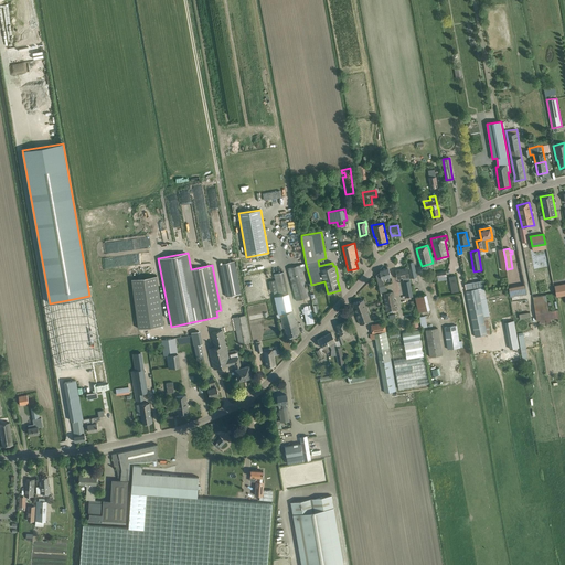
[(241,294),(234,260),(219,264),(225,297),(241,294)]
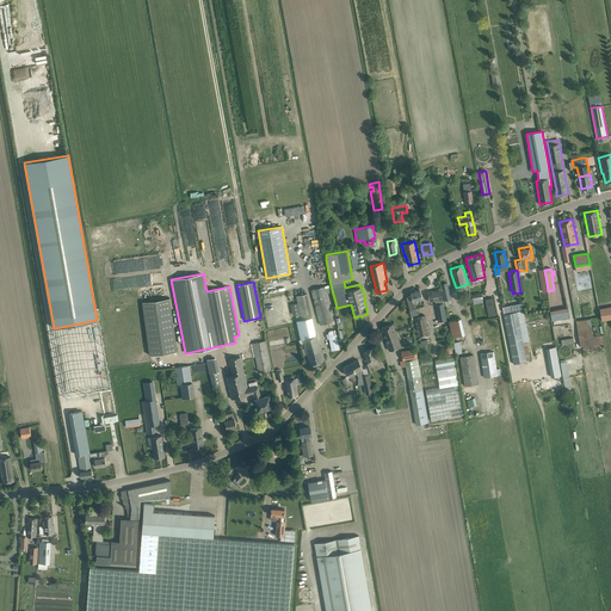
[(328,285),(312,290),(320,325),(334,321),(326,292),(326,291),(331,290),(328,285)]
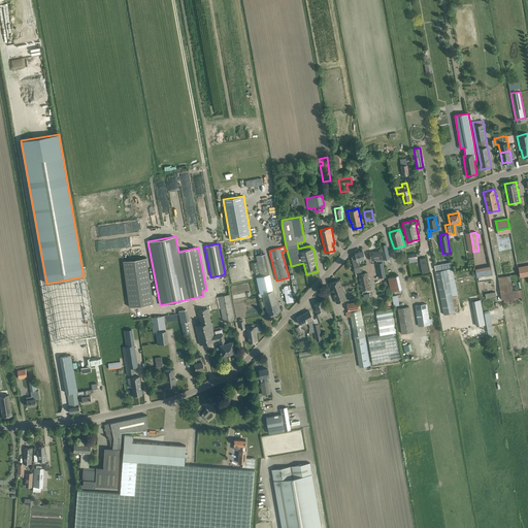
[(351,257),(354,268),(359,266),(357,260),(365,258),(363,251),(355,253),(356,255),(351,257)]
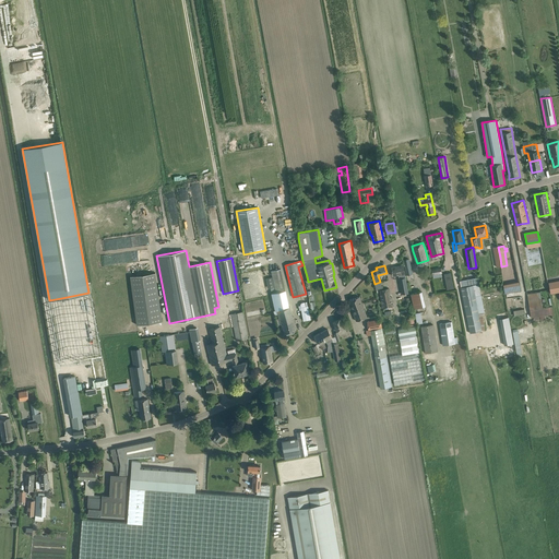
[(400,274),(400,278),(405,277),(403,265),(400,265),(400,266),(396,266),(391,268),(393,276),(400,274)]
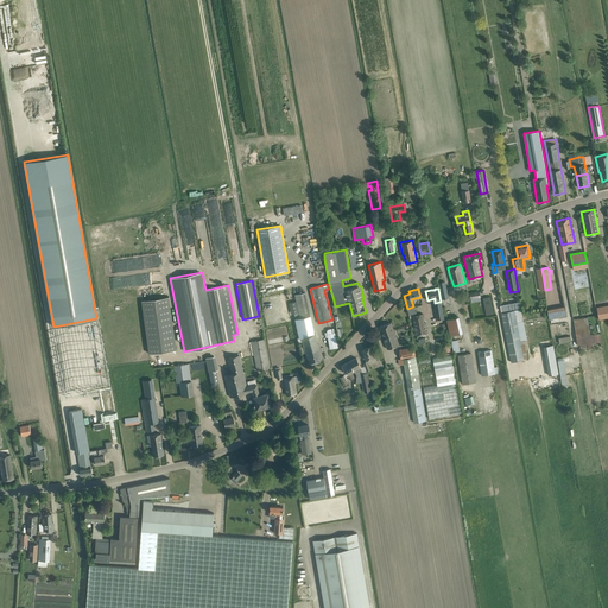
[(491,296),(482,297),(486,315),(494,312),(491,296)]
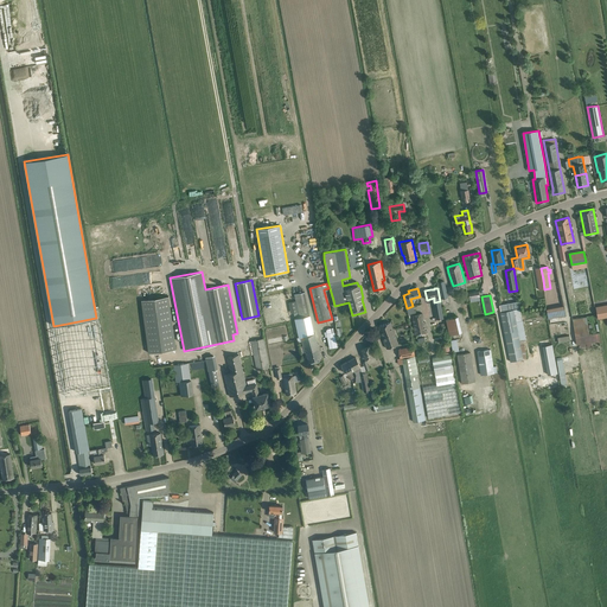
[(167,296),(140,300),(148,353),(174,349),(167,296)]
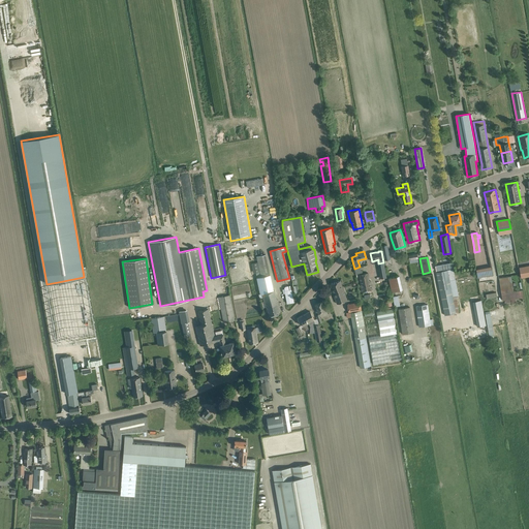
[(383,262),(378,263),(377,263),(380,278),(386,277),(383,262)]
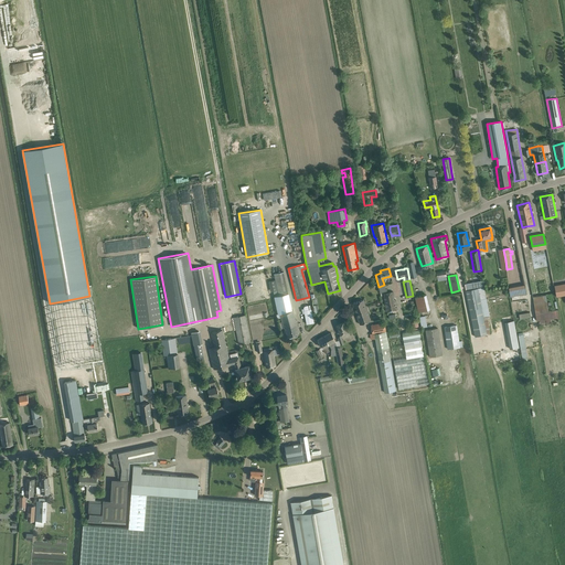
[(557,297),(564,295),(564,283),(555,285),(557,297)]
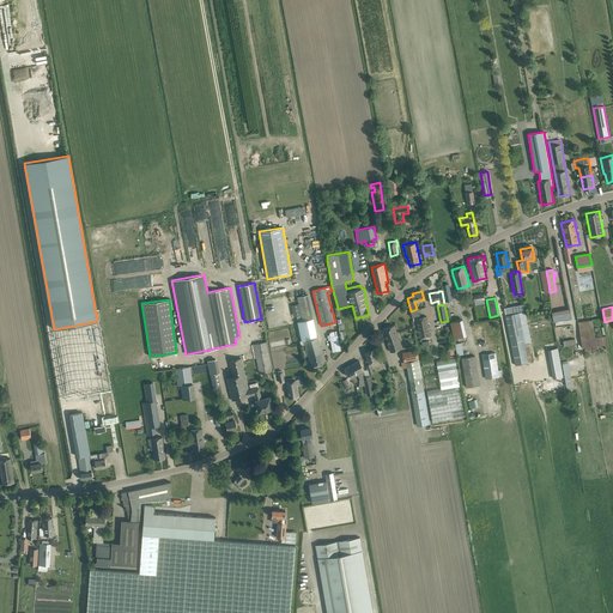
[(569,309),(552,313),(553,321),(570,319),(569,309)]
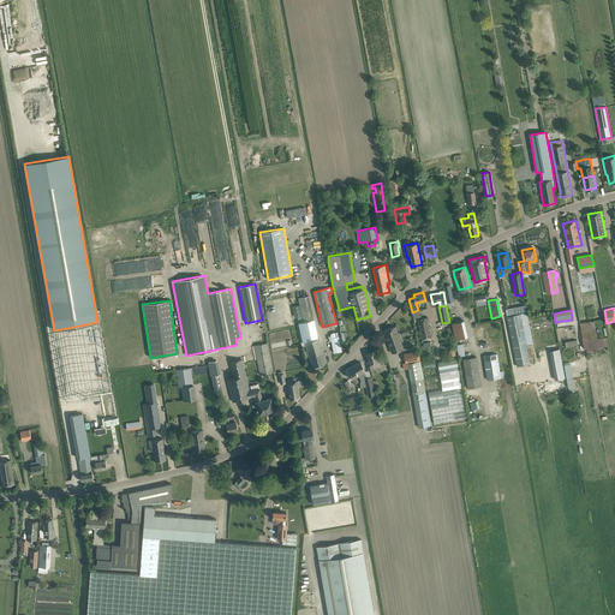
[(526,312),(507,316),(517,366),(533,364),(530,346),(533,346),(526,312)]
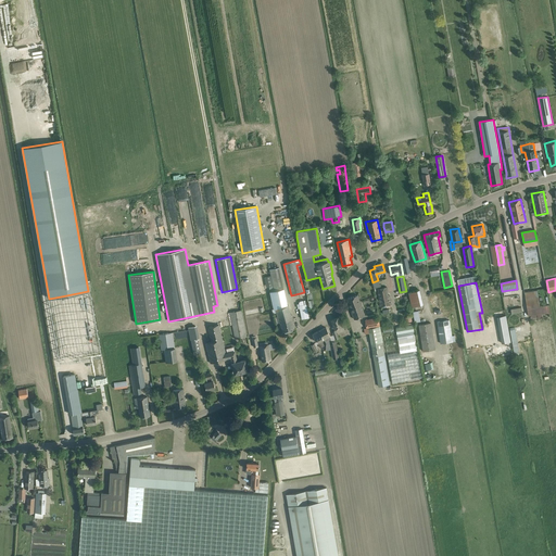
[(387,287),(377,289),(380,307),(391,305),(389,294),(388,294),(387,291),(388,291),(387,287)]
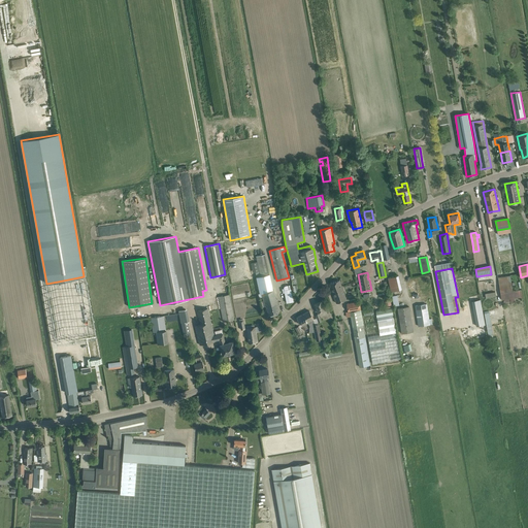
[(402,289),(398,274),(388,277),(391,291),(402,289)]
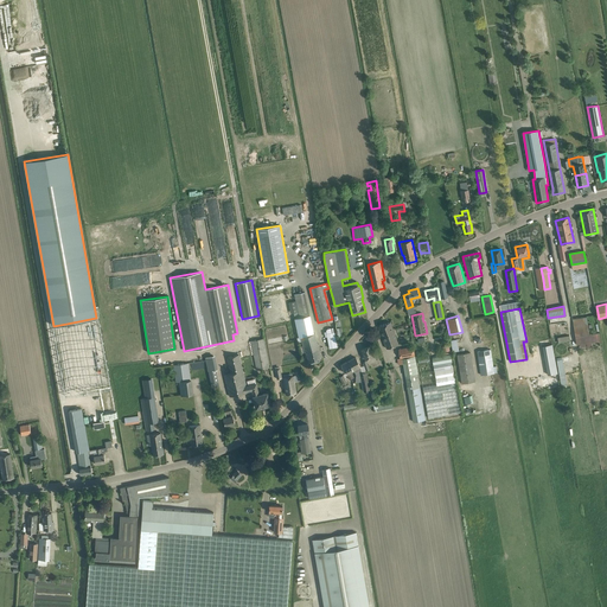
[(575,339),(576,339),(576,345),(601,342),(600,332),(589,333),(587,317),(573,319),(575,339)]
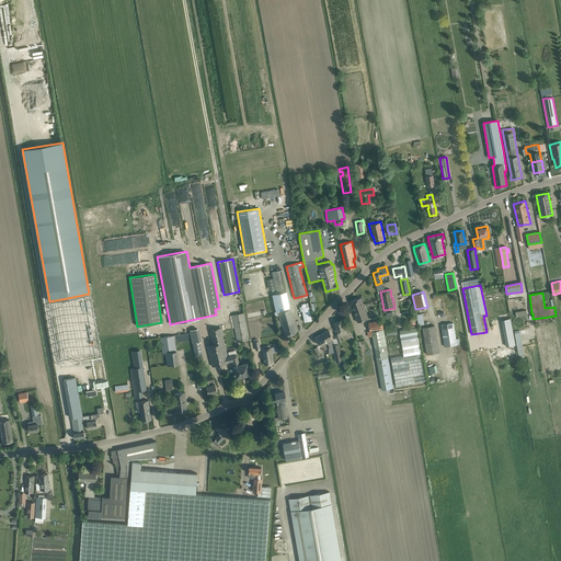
[(357,322),(368,318),(361,297),(350,301),(357,322)]
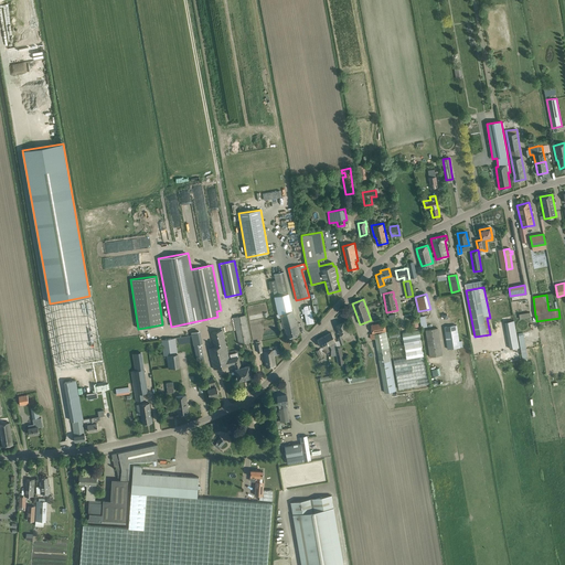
[(277,318),(280,318),(284,328),(285,328),(287,337),(299,333),(298,328),(294,310),(280,315),(280,313),(276,315),(277,318)]
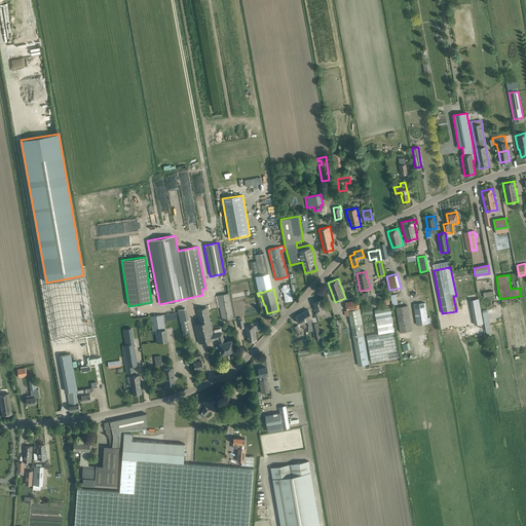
[(286,303),(292,301),(290,289),(283,290),(283,289),(282,289),(282,293),(284,293),(286,303)]
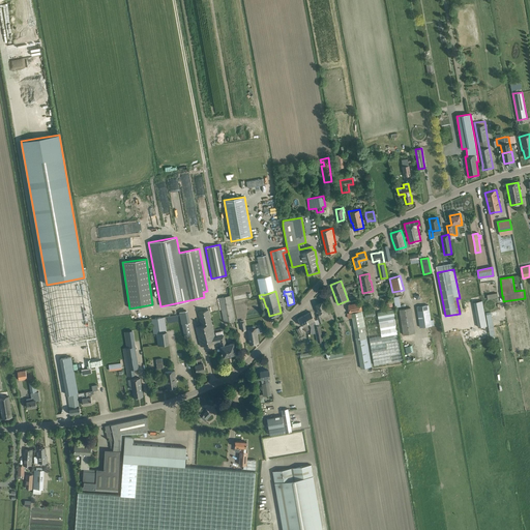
[(224,323),(230,322),(231,327),(235,326),(234,321),(235,321),(230,295),(218,297),(224,323)]
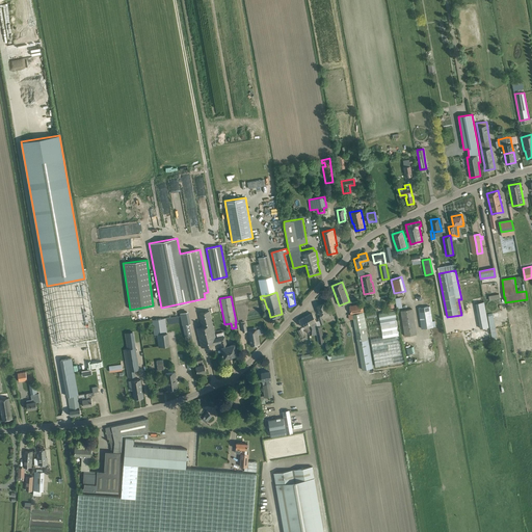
[(325,308),(323,308),(322,304),(317,307),(320,315),(327,313),(325,308)]
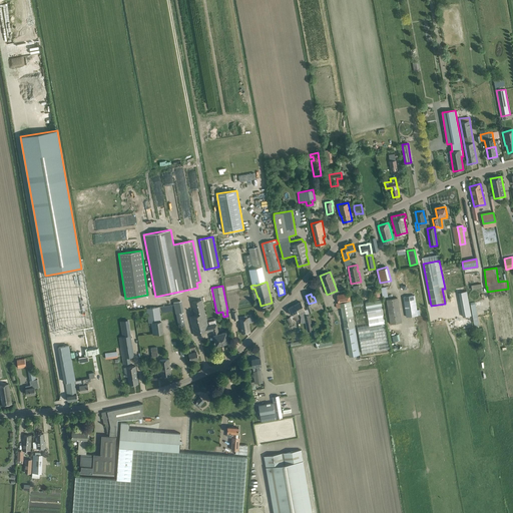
[(340,303),(343,318),(345,331),(349,357),(360,355),(355,329),(353,316),(351,301),(349,294),(337,296),(338,304),(340,303)]
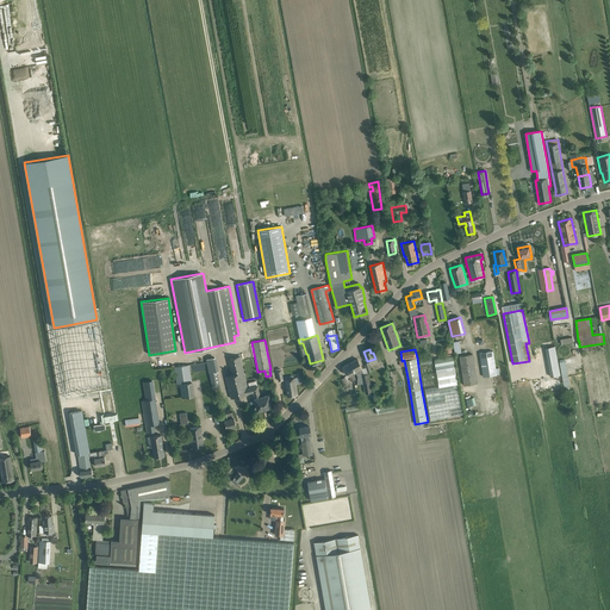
[(497,375),(493,352),(479,353),(483,377),(497,375)]
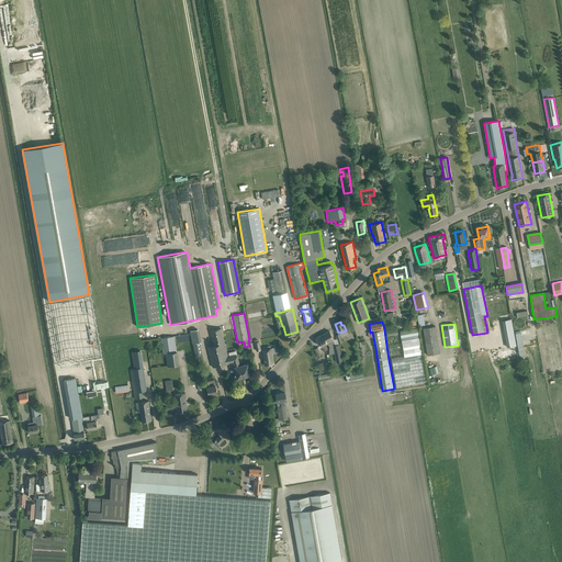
[(440,353),(436,326),(423,328),(427,356),(440,353)]
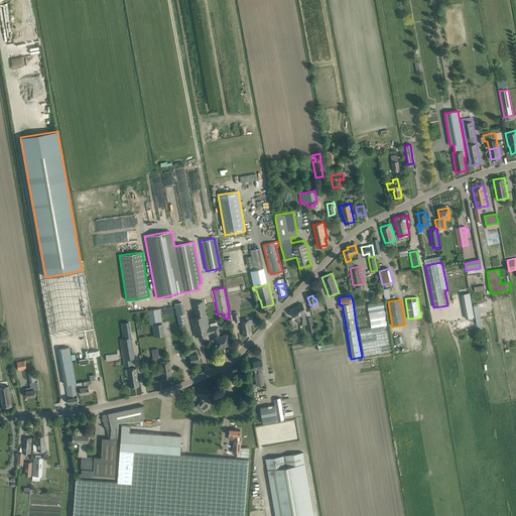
[(190,318),(195,332),(196,337),(211,334),(211,333),(210,329),(204,301),(192,304),(196,317),(190,318)]
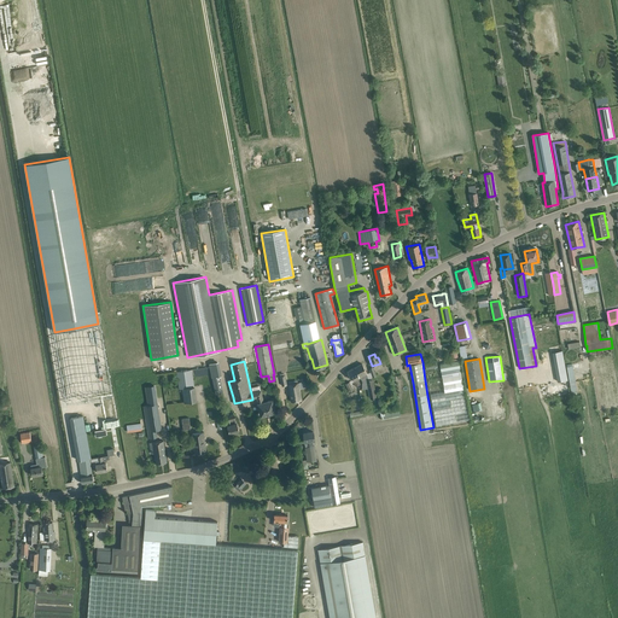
[(439,363),(445,394),(464,391),(464,389),(459,361),(439,363)]
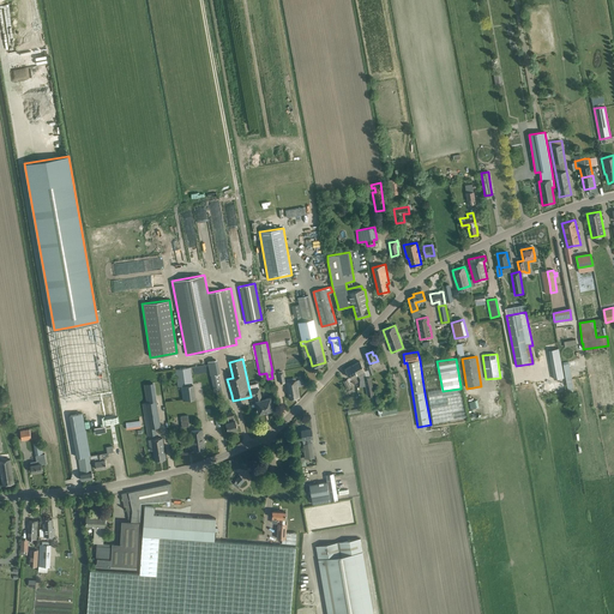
[(215,360),(208,361),(210,375),(218,373),(215,360)]
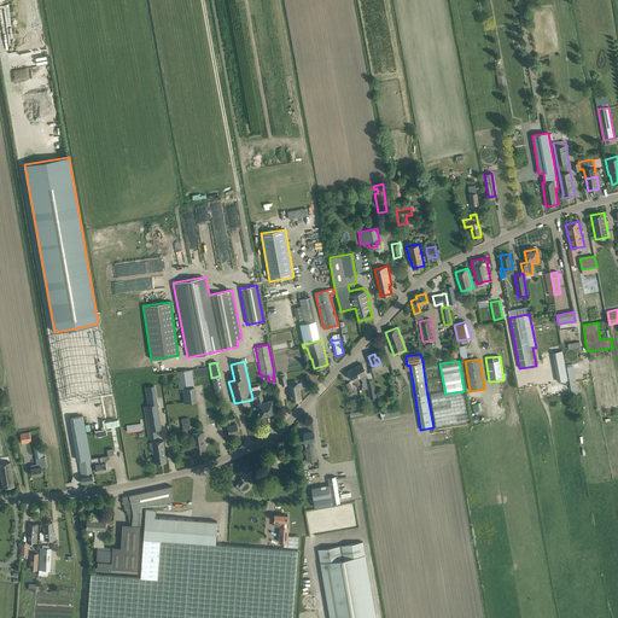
[(362,363),(354,367),(357,373),(360,377),(360,378),(362,382),(362,388),(362,389),(368,388),(371,404),(373,404),(377,404),(373,380),(369,380),(368,375),(365,368),(362,363)]
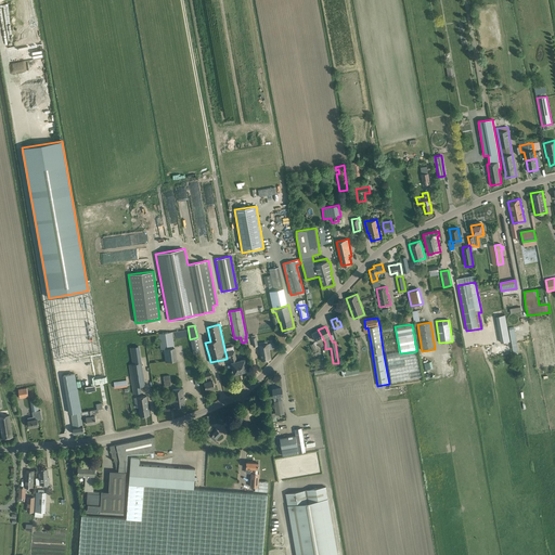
[(518,352),(515,327),(510,327),(513,352),(518,352)]
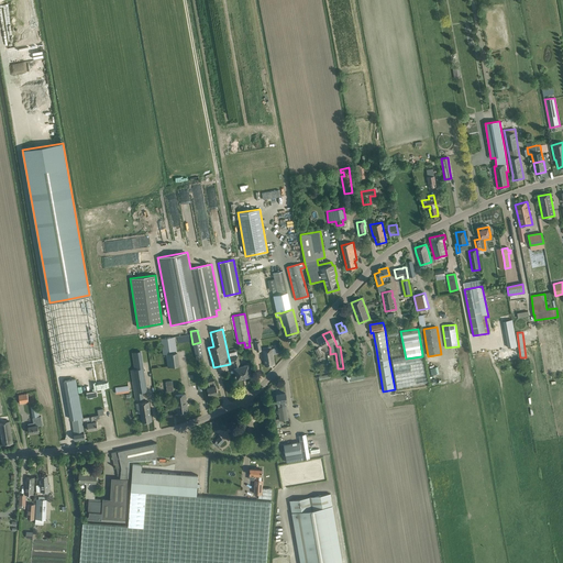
[(322,334),(317,338),(319,343),(321,346),(319,348),(320,349),(322,354),(323,368),(329,368),(327,354),(330,353),(330,348),(328,343),(322,334)]
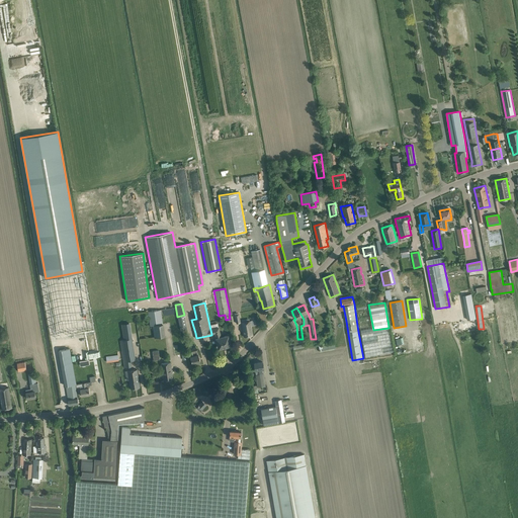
[(164,336),(163,324),(161,310),(148,312),(150,326),(153,326),(155,337),(164,336)]
